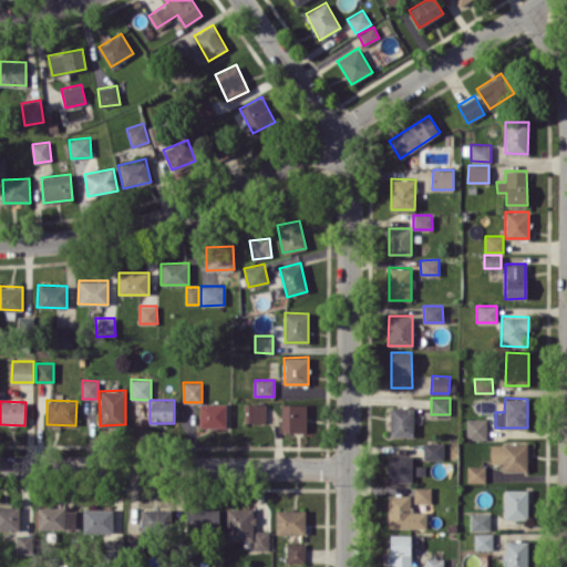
[(226,426),(226,403),(199,403),(199,426),(226,426)]
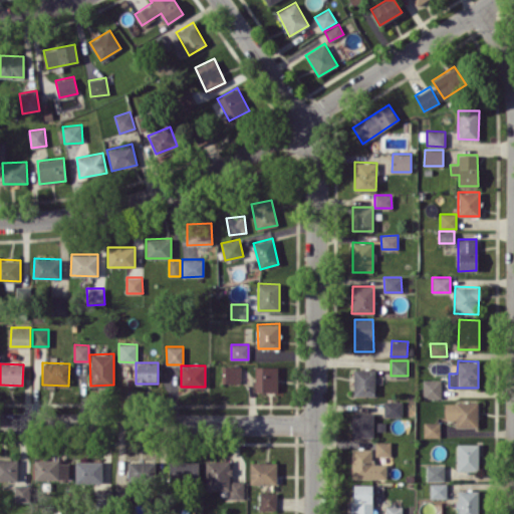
[(221,382),(240,382),(240,365),(221,366),(221,382)]
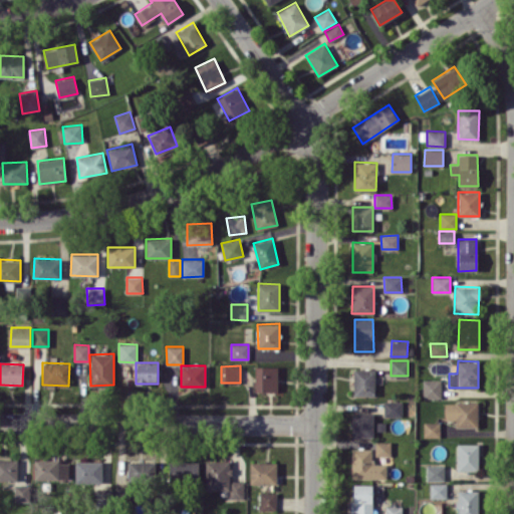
[(255,392),(277,392),(278,366),(255,365),(255,392)]
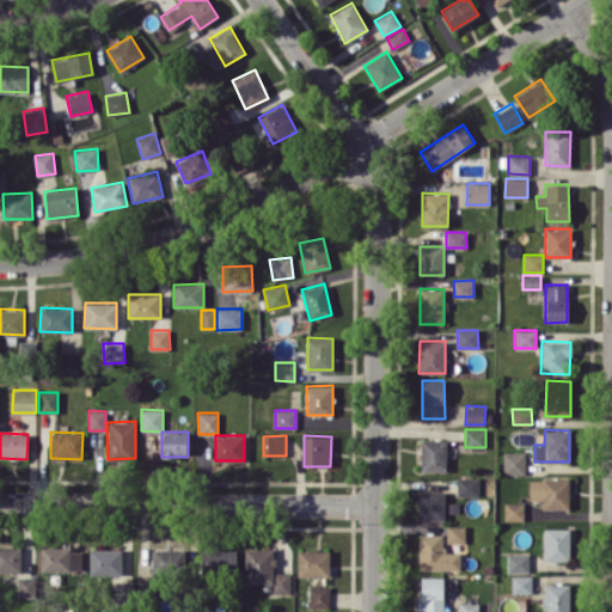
[(446,471),(446,439),(420,439),(421,471),(446,471)]
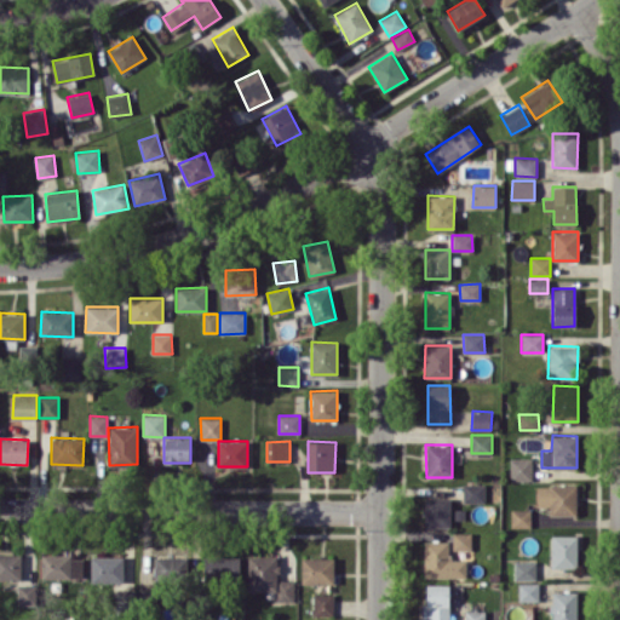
[(532,480),(532,457),(510,458),(510,481),(532,480)]
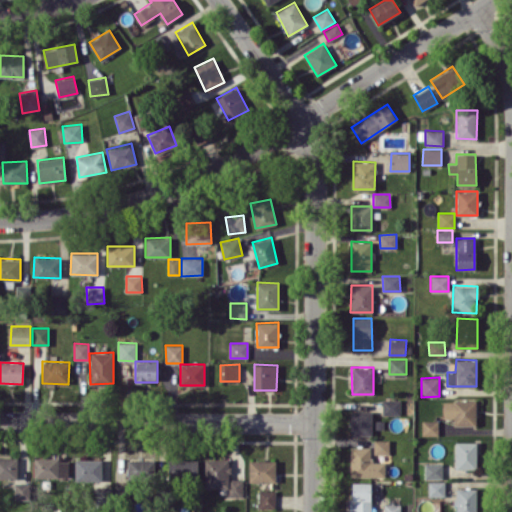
[(400,415),(400,399),(382,399),(381,414),(400,415)]
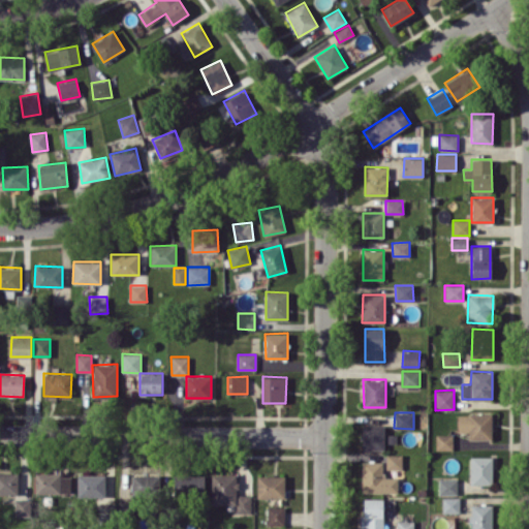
[(458,414),(458,432),(468,431),(468,440),(492,439),(492,413),(458,414)]
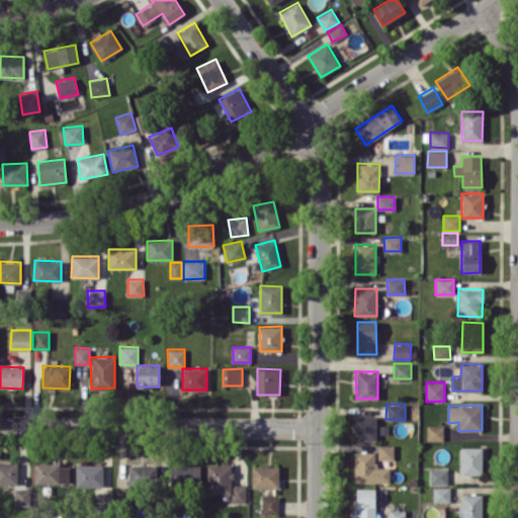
[(376,416),(355,415),(354,440),(375,440),(376,416)]
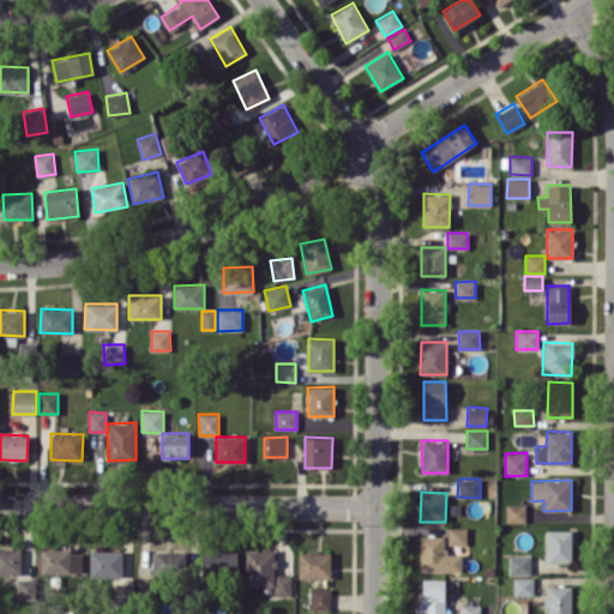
[(505,505),(506,522),(525,522),(525,504),(505,505)]
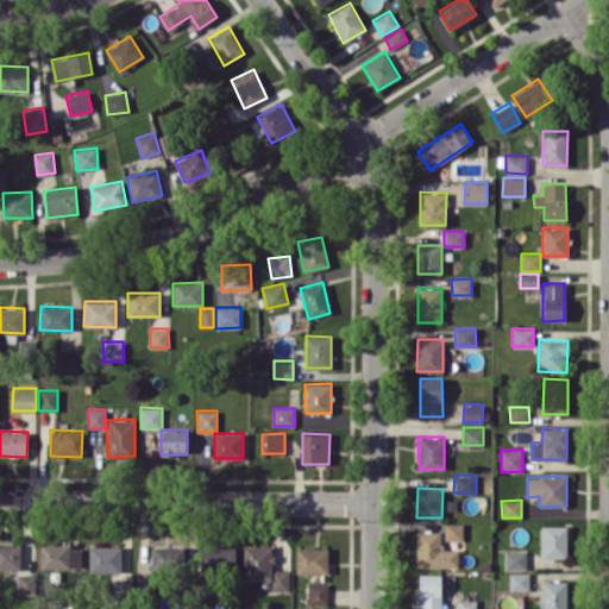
[(462,539),(462,522),(444,523),(445,540),(462,539)]
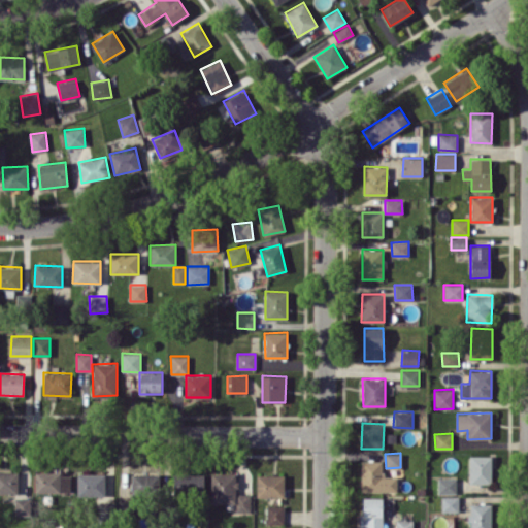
[(469,455),(469,483),(493,484),(494,455),(469,455)]
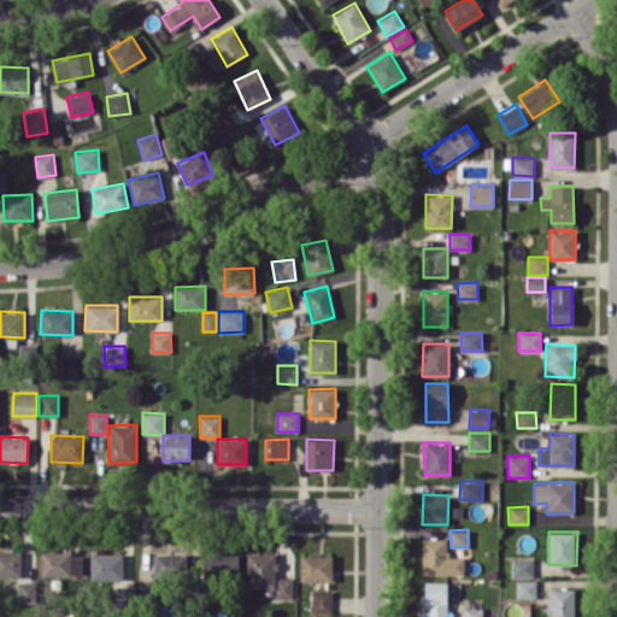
[(446,539),(422,538),(422,574),(463,575),(464,557),(446,556),(446,539)]
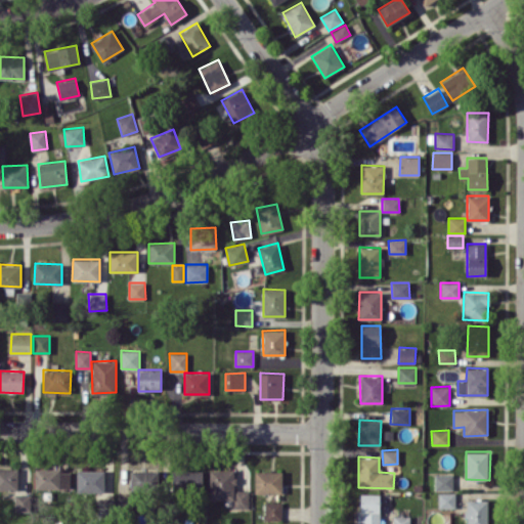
[(0,489),(17,489),(17,468),(0,468),(0,489)]
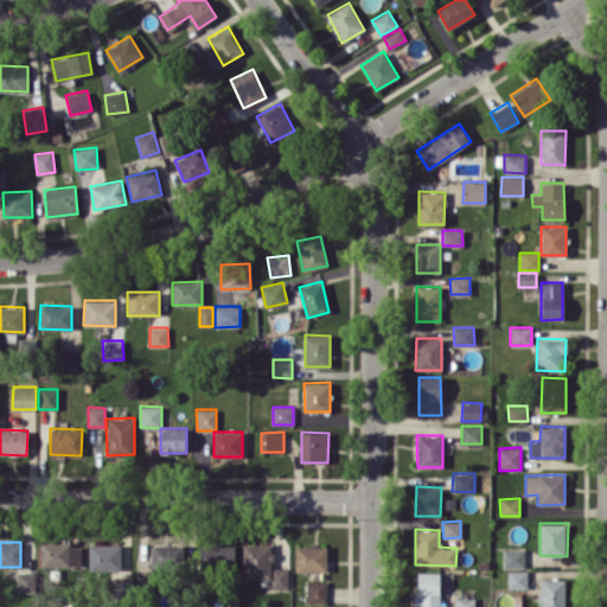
[(81,566),(81,547),(69,547),(69,542),(40,542),(40,566),(81,566)]
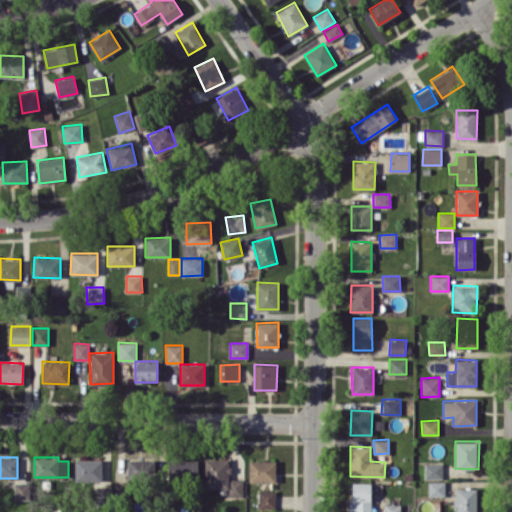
[(102,459),(75,458),(74,480),(101,481),(102,459)]
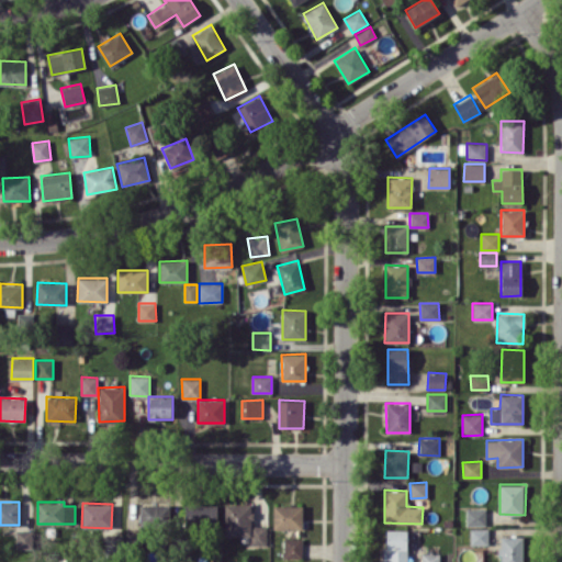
[(267,544),(267,526),(251,525),(251,504),(225,503),(224,535),(240,536),(240,543),(267,544)]
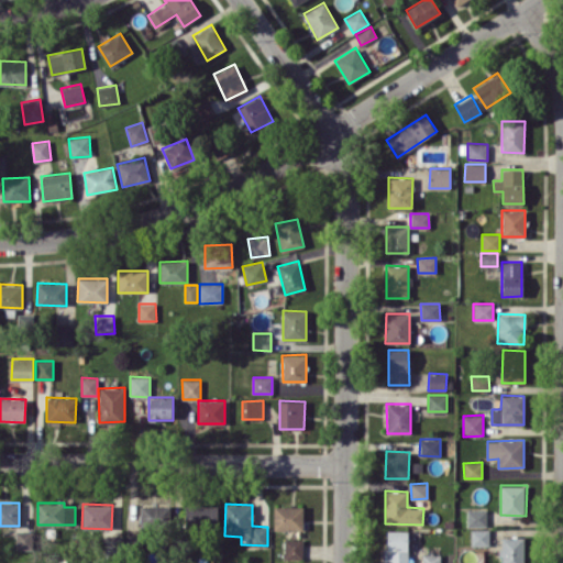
[(139,527),(167,528),(168,506),(140,505),(139,527)]
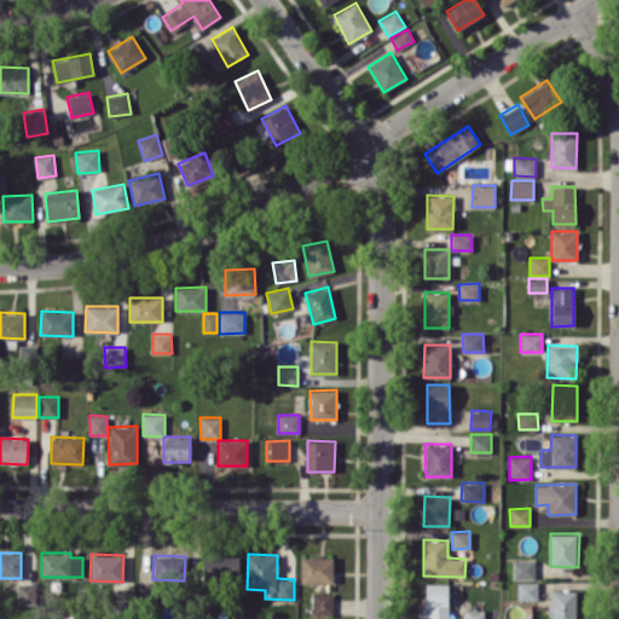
[(239,555),(204,555),(204,578),(239,578),(239,555)]
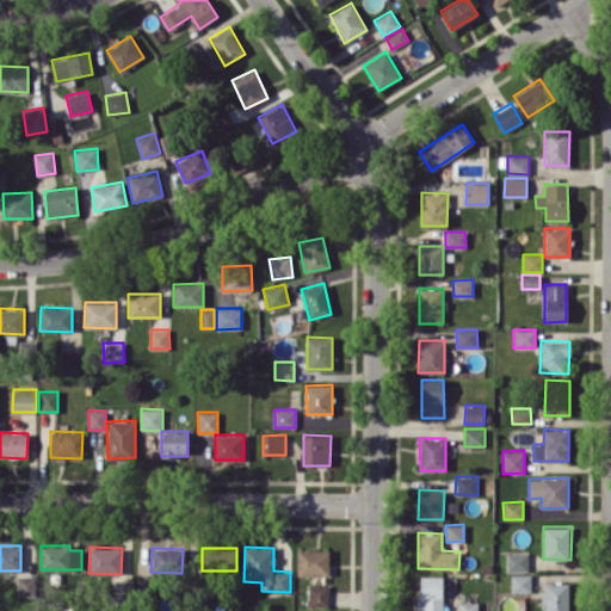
[(328,549),(297,549),(296,574),(328,575),(328,549)]
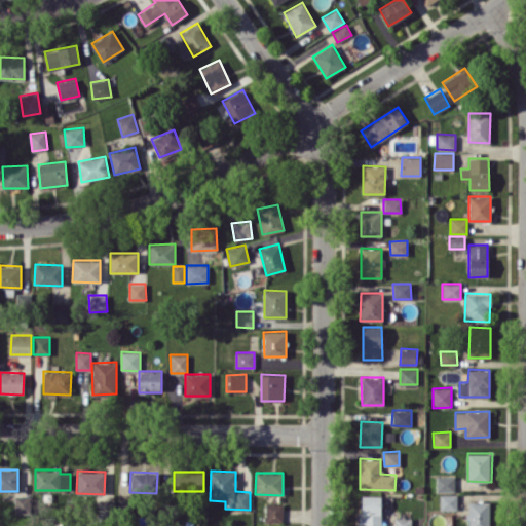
[(454,491),(454,476),(436,476),(436,491),(454,491)]
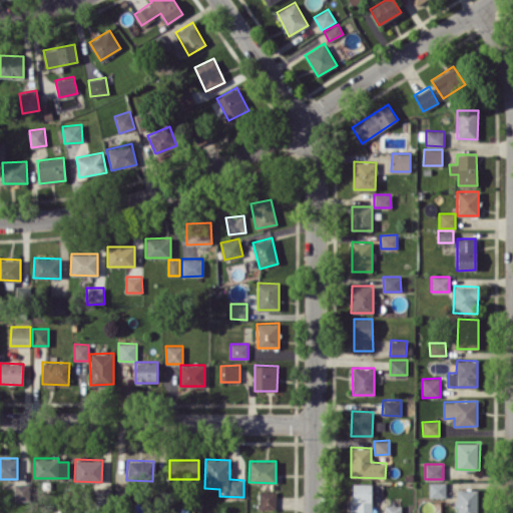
[(445,482),(429,482),(429,497),(445,497),(445,482)]
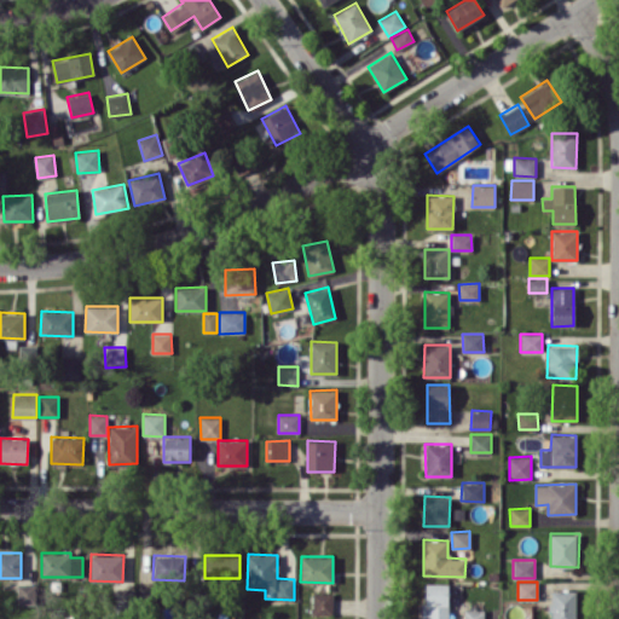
[(36,583),(17,584),(17,605),(36,603),(36,583)]
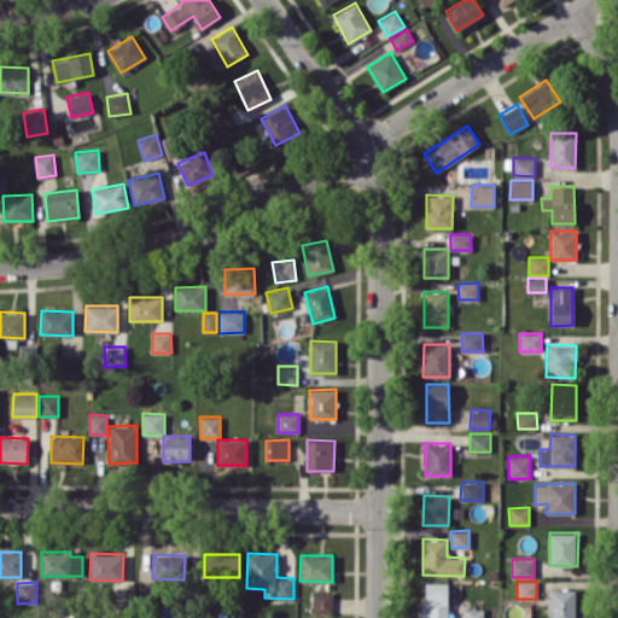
[(447,617),(447,582),(425,582),(425,601),(420,601),(420,617),(447,617)]
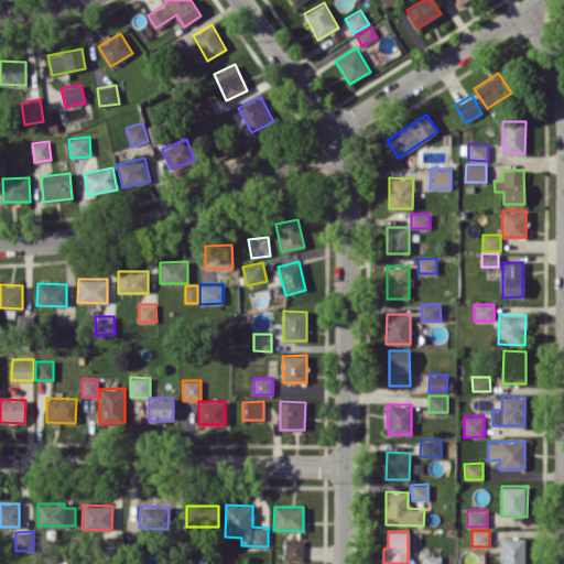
[(501,563),(524,563),(525,538),(501,538),(501,563)]
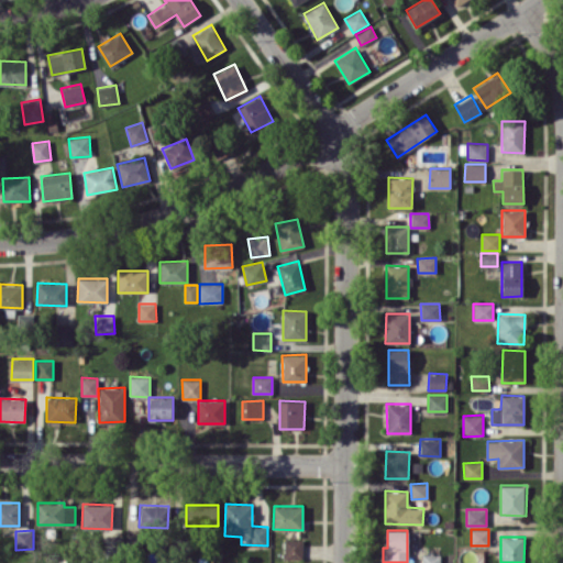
[(284,558),(301,559),(301,540),(284,539),(284,558)]
